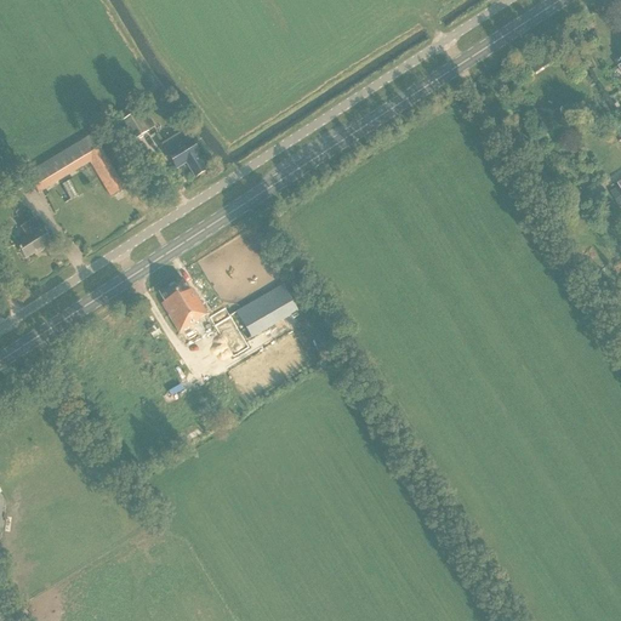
[(124,121),(135,141),(149,132),(148,131),(153,127),(149,121),(144,124),(137,113),(124,121)]
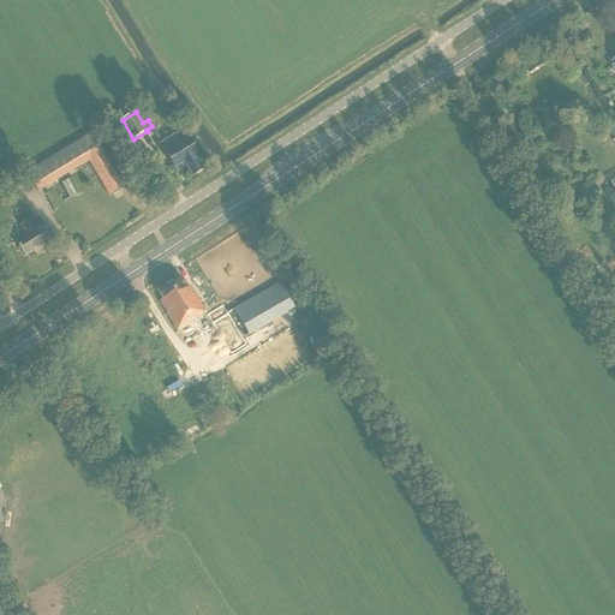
[(197,154),(189,141),(183,130),(161,143),(167,154),(166,154),(174,168),(184,162),(192,177),(203,169),(195,155),(197,154)]
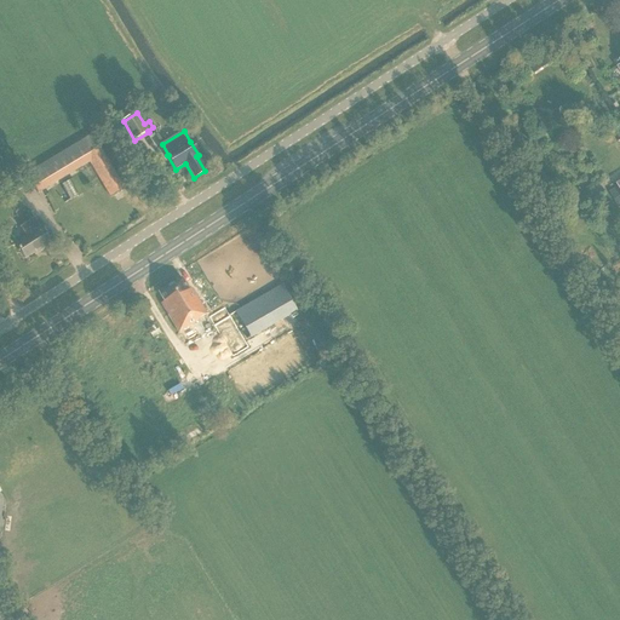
[(90,162),(110,197),(125,189),(99,147),(99,148),(91,135),(27,173),(38,194),(90,162)]
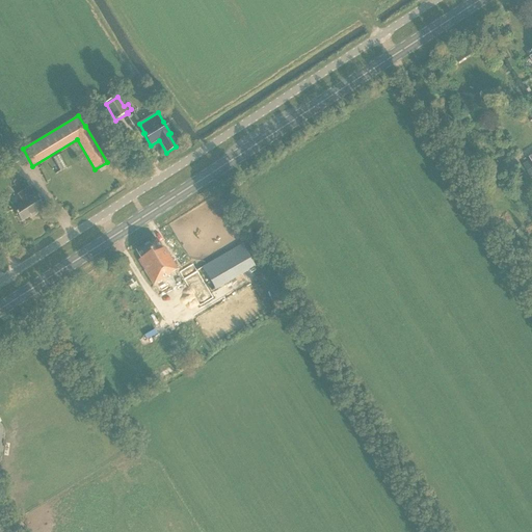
[(71,166),(62,153),(53,159),(60,171),(67,167),(68,168),(71,166)]
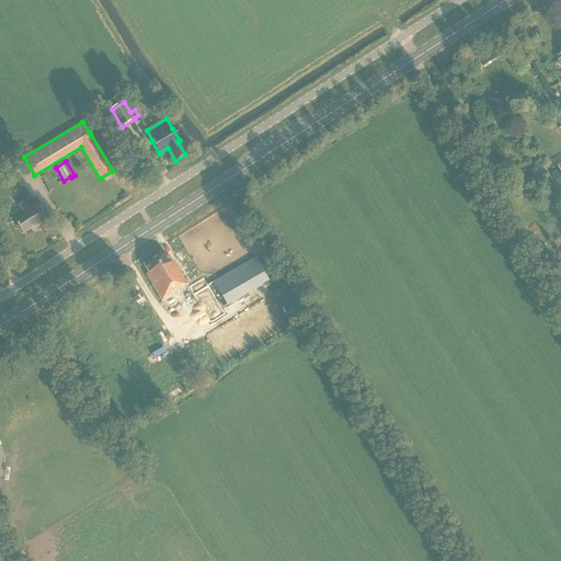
[(19,205),(23,213),(13,219),(22,235),(34,227),(34,228),(47,220),(37,205),(36,205),(31,197),(19,205)]
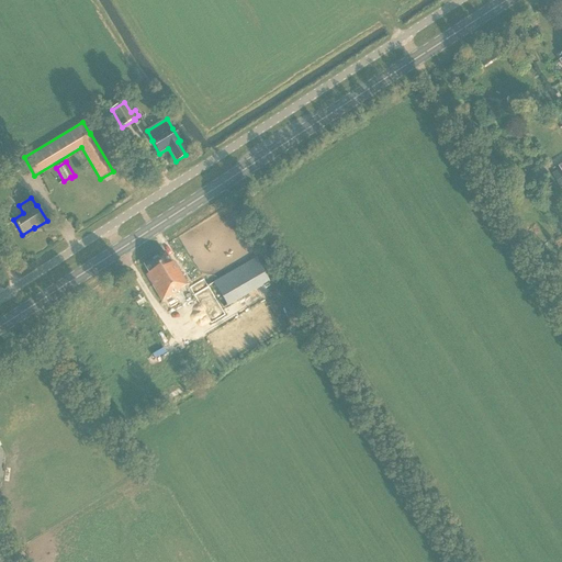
[(171,262),(165,253),(144,265),(148,273),(146,274),(161,302),(180,291),(179,289),(188,284),(175,261),(171,262)]
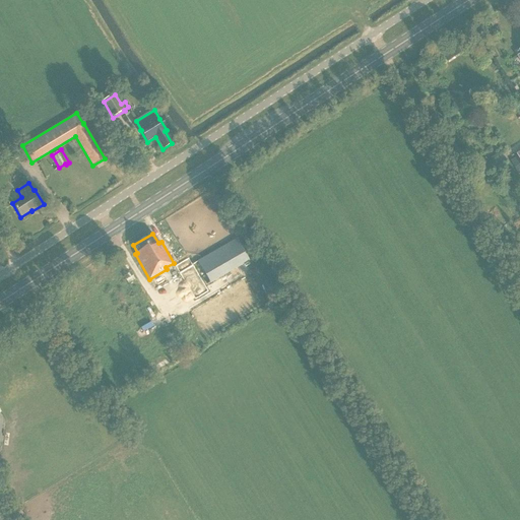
[(192,264),(189,258),(175,266),(194,300),(207,291),(204,286),(249,261),(236,239),(192,264)]
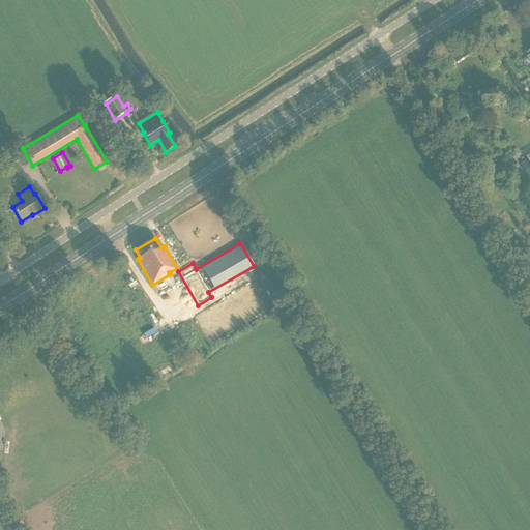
[(54,376),(45,382),(56,400),(65,393),(54,376)]
